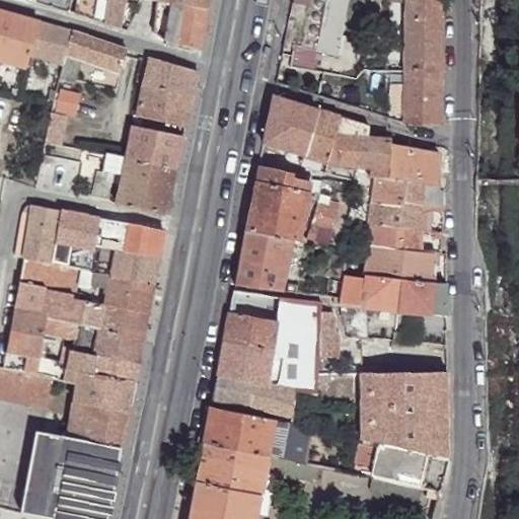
[(75,15),(132,31),(136,5),(131,3),(131,0),(79,0),(79,5),(75,15)]
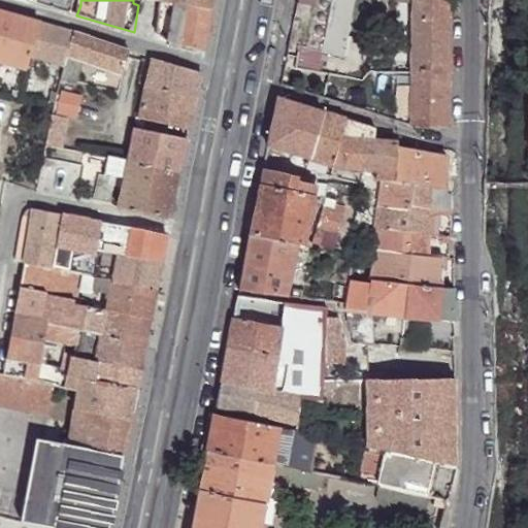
[(159,0),(156,35),(166,41),(174,3),(161,0),(159,0)]
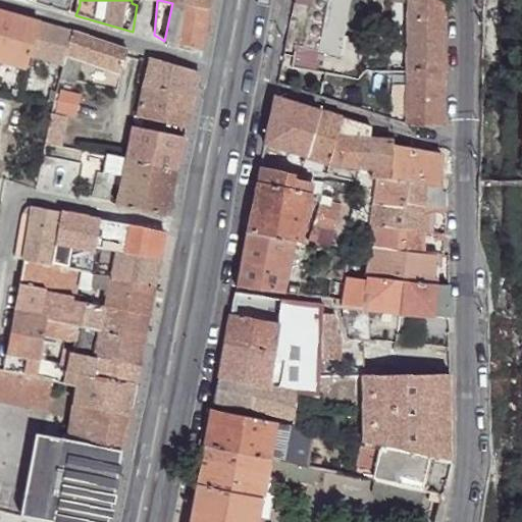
[(209,0),(159,0),(172,3),(172,1),(208,9),(209,0)]
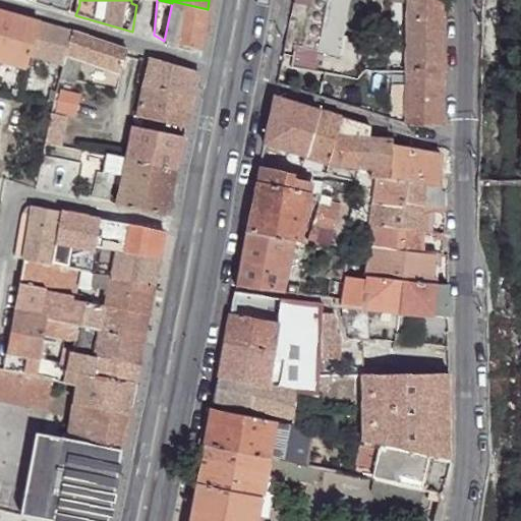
[(344,0),(327,0),(316,50),(337,54),(347,1),(344,0)]
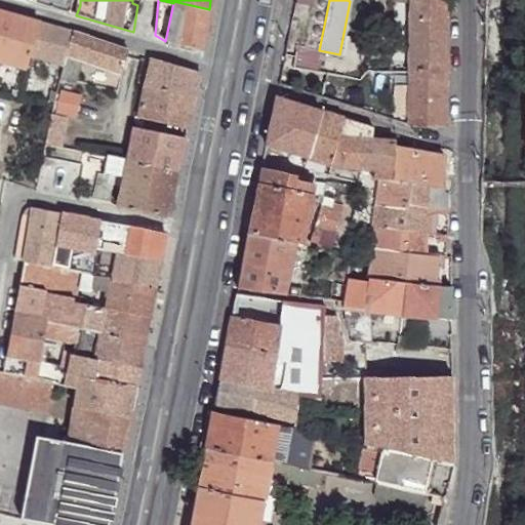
[(446,43),(447,0),(411,0),(411,2),(408,84),(407,115),(407,125),(443,127),(445,84),(446,43)]
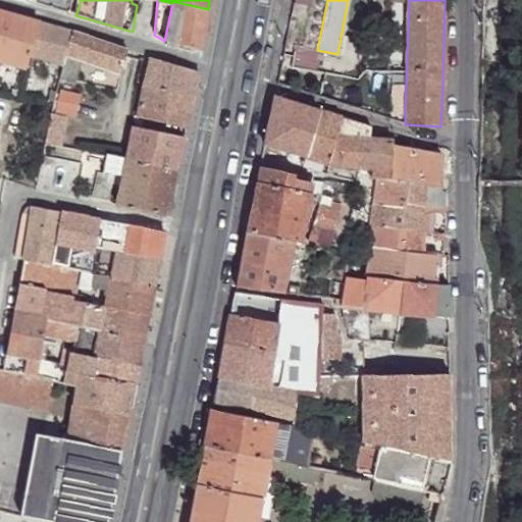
[(200,50),(208,9),(172,1),(172,3),(164,41),(174,44),(200,50)]
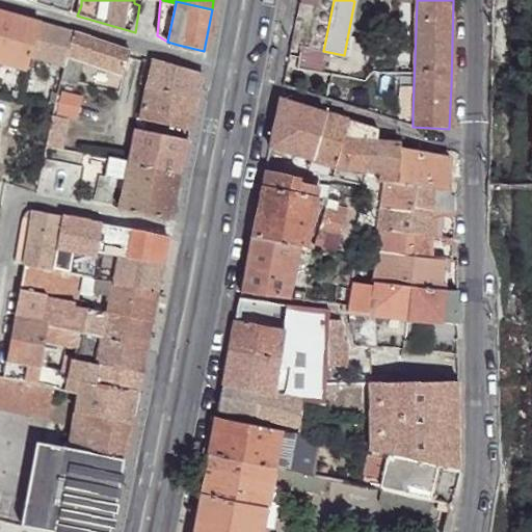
[(0,12),(0,62),(25,71),(26,67),(29,57),(38,24),(0,12)]
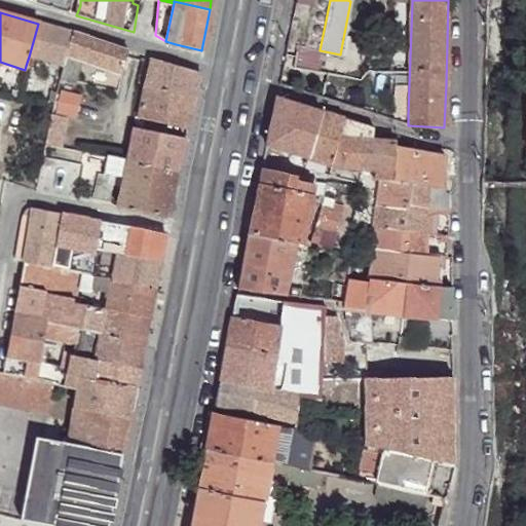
[(71,34),(38,24),(29,57),(62,67),(64,58),(71,34)]
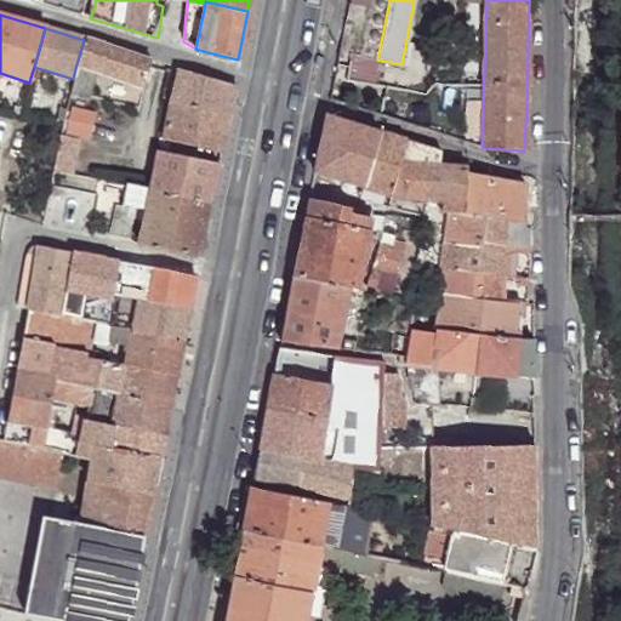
[(75,68),(96,74),(146,89),(152,60),(84,40),(75,68)]
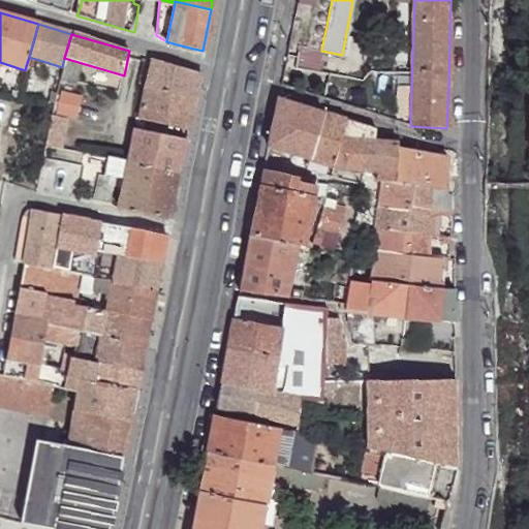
[(62,67),(60,75),(76,80),(82,63),(64,58),(62,67)]
